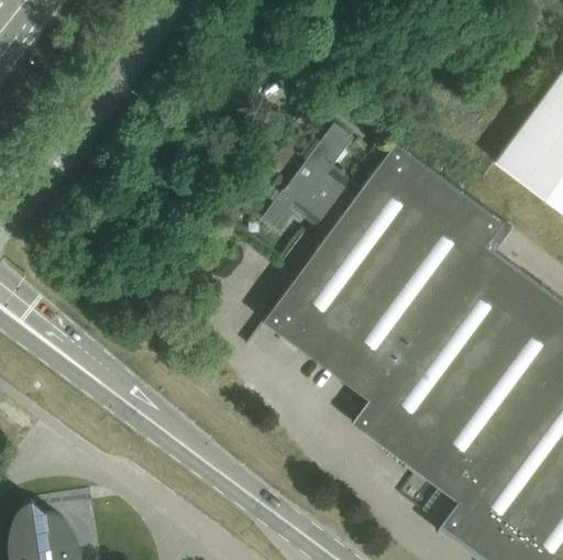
[(562,66),(493,163),(562,215),(562,66)]
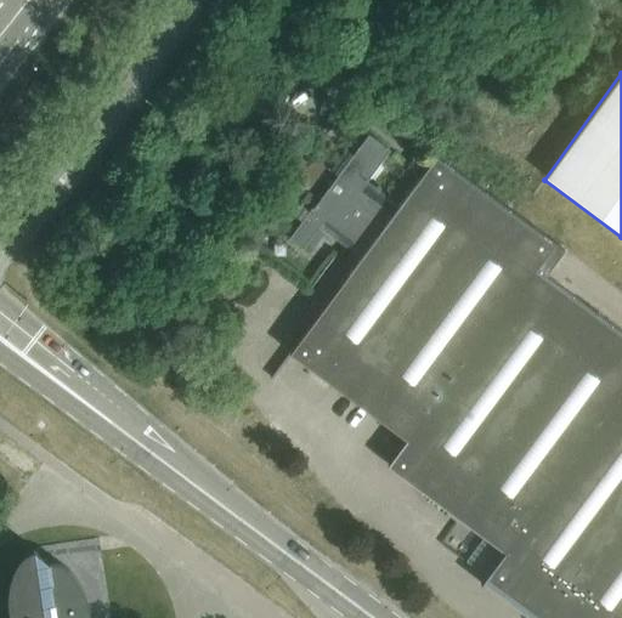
[(391,217),(360,193),(390,153),(368,137),(314,211),(312,210),(289,241),(304,251),(328,217),(358,241),(352,250),(362,258),(391,217)]
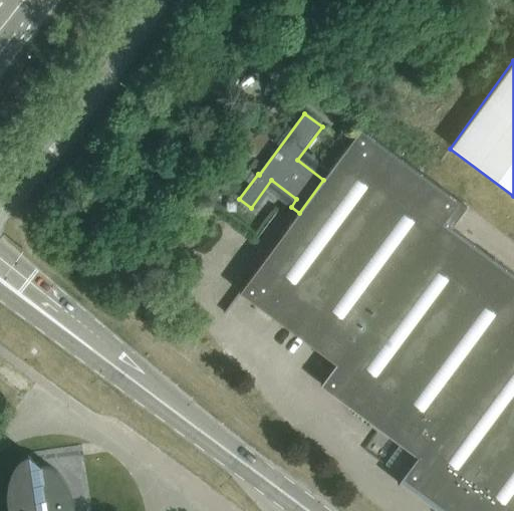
[(256,271),(239,293),(241,294),(255,305),(336,365),(442,224),(458,203),(360,131),(355,138),(347,149),(324,180),(299,213),(268,254),(256,271)]
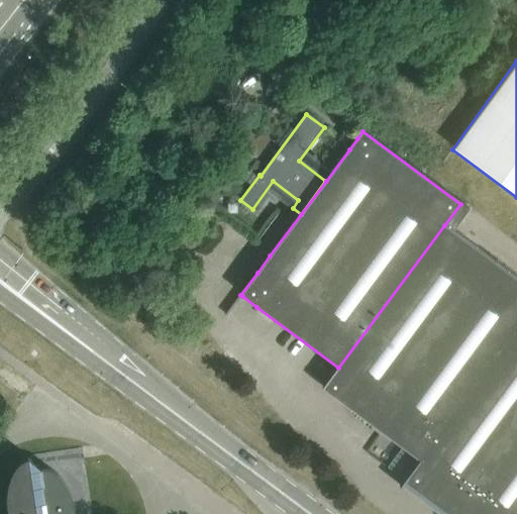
[(346,131),(338,141),(349,149),(357,138),(346,131)]
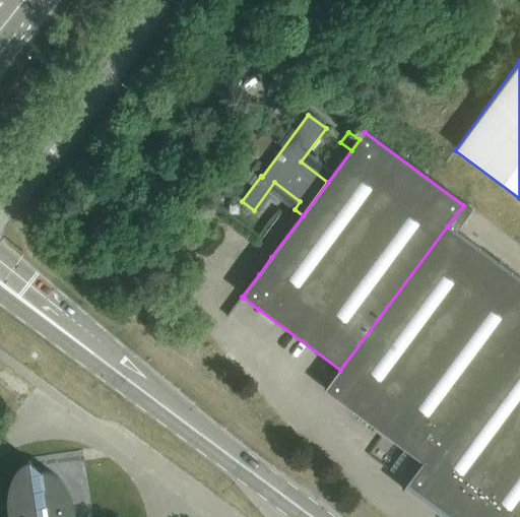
[(340,370),(324,391),(418,460),(421,463),(519,331),(519,280),(456,233),(447,227),(340,370)]
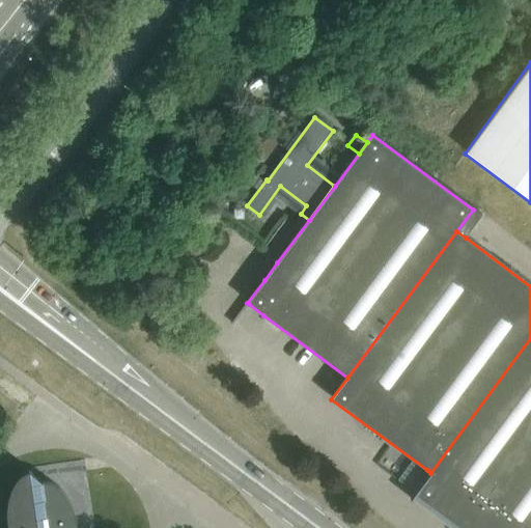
[(530,527),(530,338),(430,473),(410,501),(412,502),(416,496),(458,527),(530,527)]
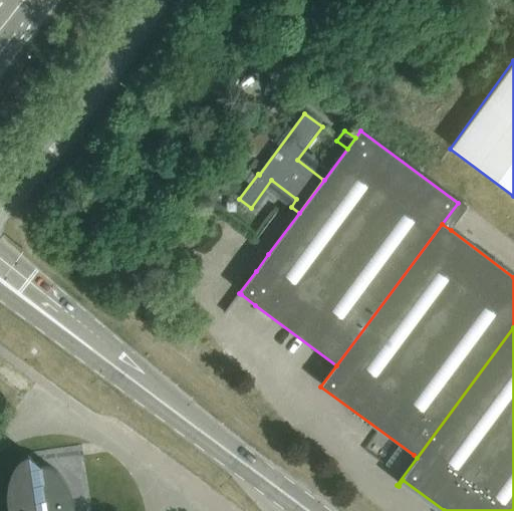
[(74,510),(74,505),(71,496),(70,493),(67,487),(62,480),(59,476),(56,473),(53,470),(48,468),(44,467),(39,466),(28,456),(21,460),(16,465),(11,473),(7,481),(5,490),(5,497),(7,510),(74,510)]
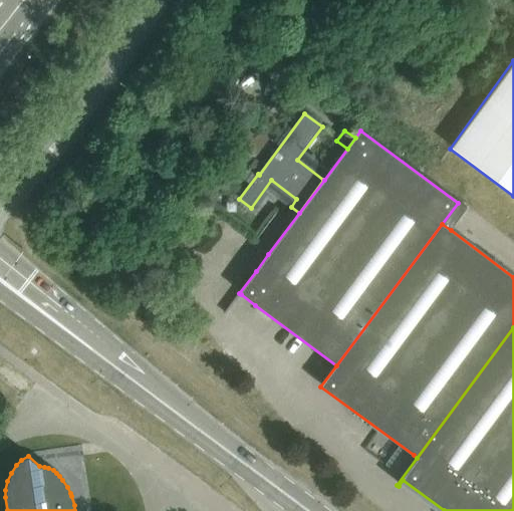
All buildings are outlined.
